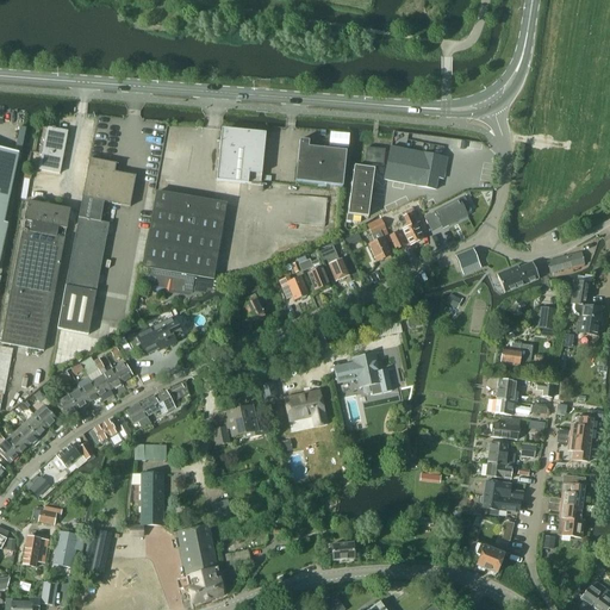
[(58,174),(67,132),(45,128),(37,169),(58,174)]
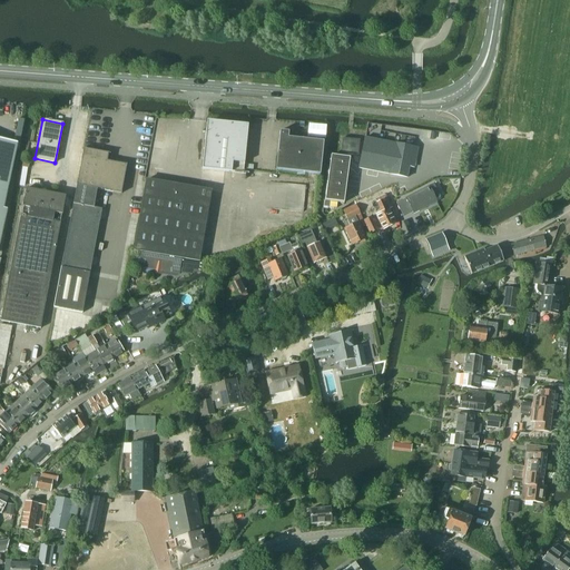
[(205,129),(202,168),(247,174),(247,173),(242,173),(247,125),(239,124),(239,125),(209,121),(208,129),(205,129)]
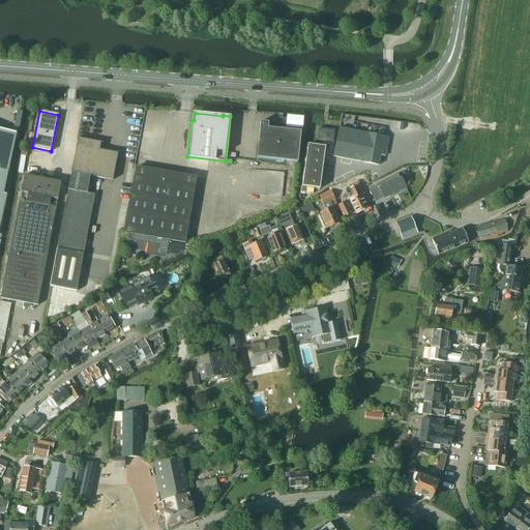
[(260,122),(256,158),(297,163),(300,131),(270,128),(270,123),(260,122)]
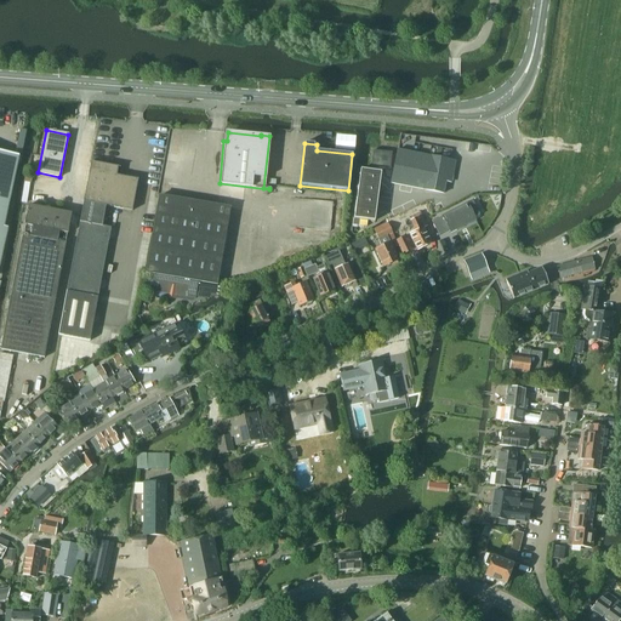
[(0,214),(6,215),(20,155),(0,151),(0,214)]
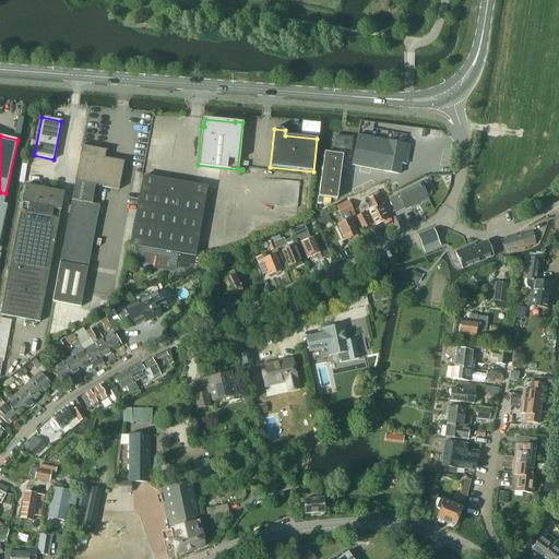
[(357,135),(352,166),(399,175),(404,144),(357,135)]
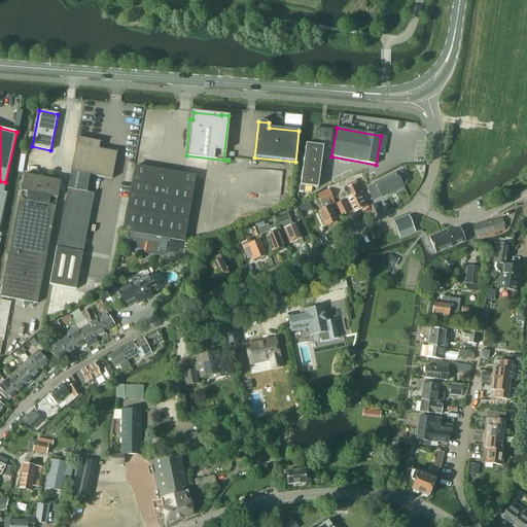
[(330,144),(331,130),(316,129),(314,142),(330,144)]
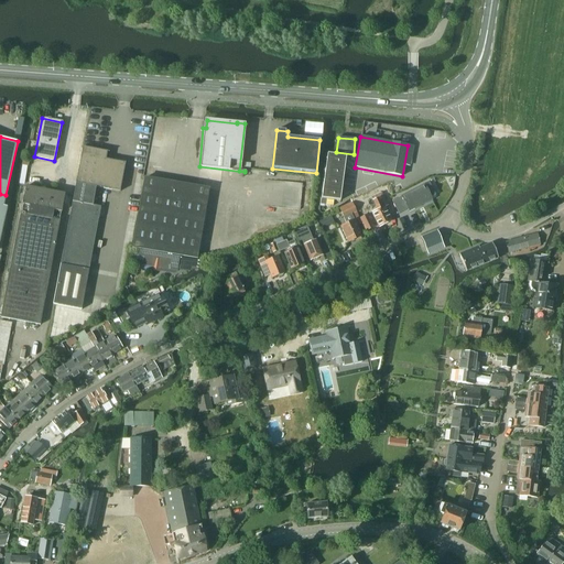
[(75,182),(60,264),(53,304),(80,310),(89,270),(100,207),(93,205),(96,187),(120,192),(125,163),(109,160),(110,152),(107,151),(82,147),(75,182)]
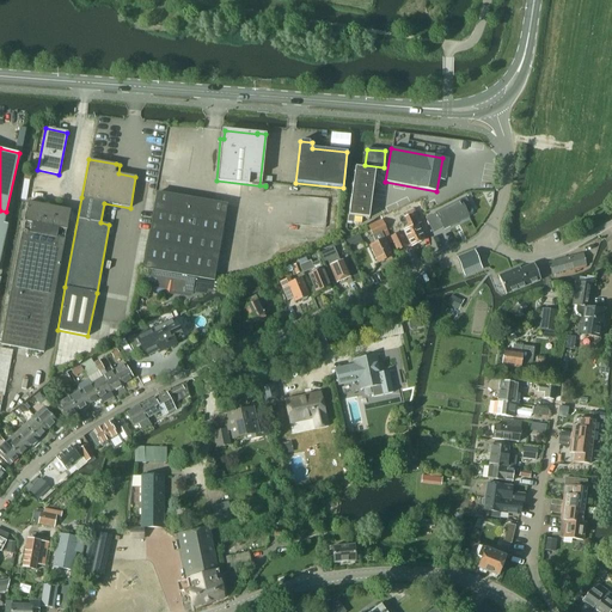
[(355,166),(348,216),(349,216),(368,219),(375,170),(357,166),(355,166)]
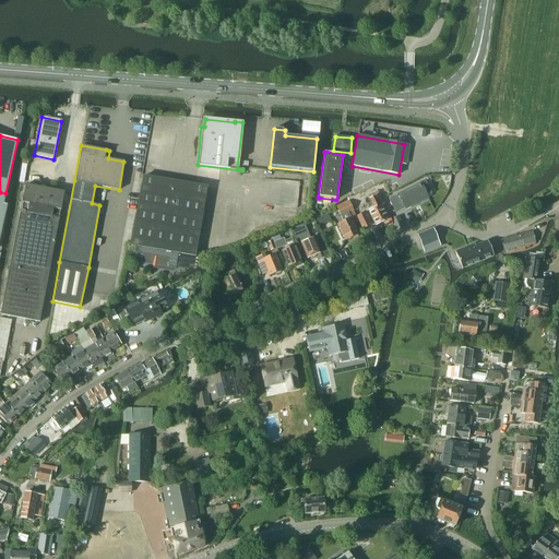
[(166,251),(174,252),(198,257),(201,258),(201,253),(195,252),(207,188),(143,176),(131,246),(135,246),(166,251)]
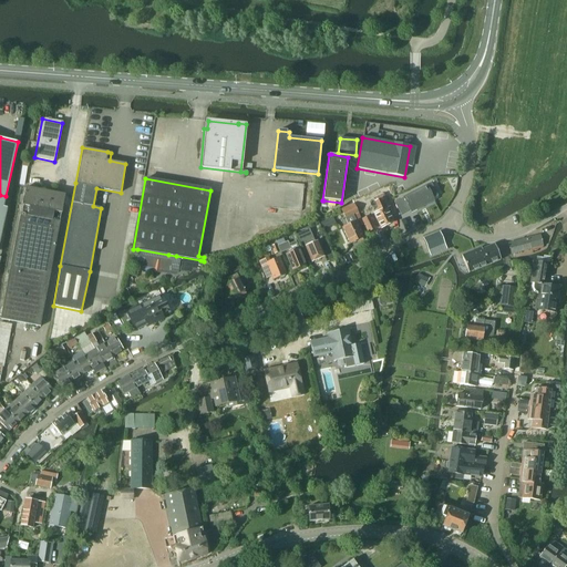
[(402,210),(408,208),(410,213),(433,202),(425,186),(398,200),(402,210)]
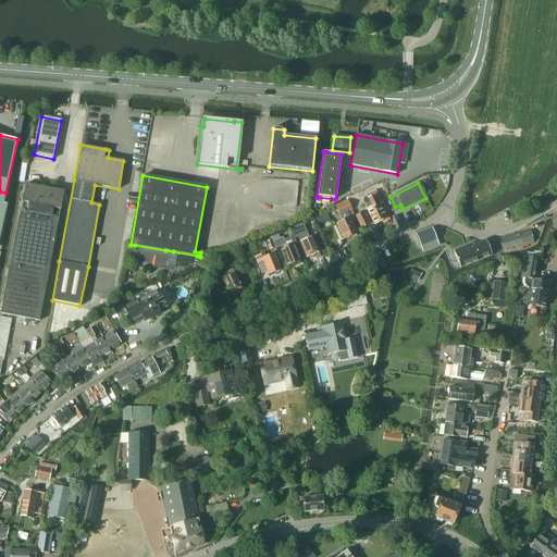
[(15,227),(8,270),(0,310),(0,312),(39,321),(47,277),(56,234),(63,192),(24,184),(15,227)]
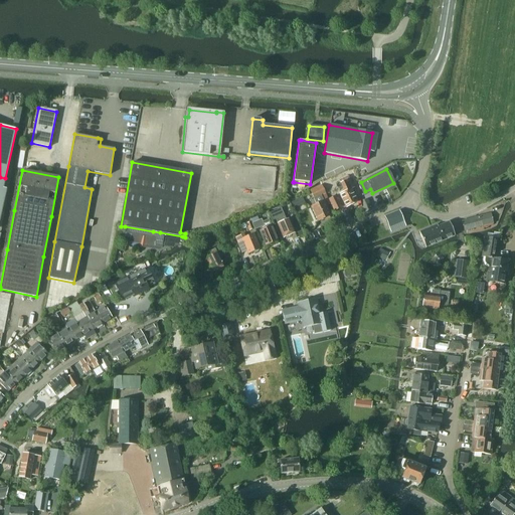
[(345,207),(356,202),(350,190),(353,188),(348,176),(339,181),(344,192),(339,195),(345,207)]
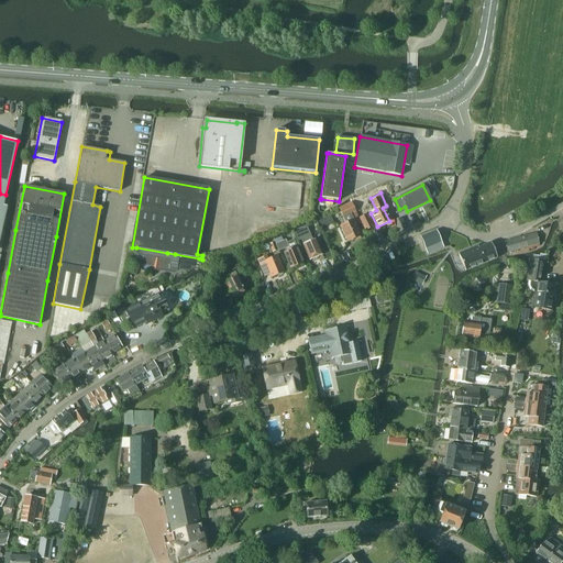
[(342,218),(353,212),(350,205),(339,210),(342,218)]
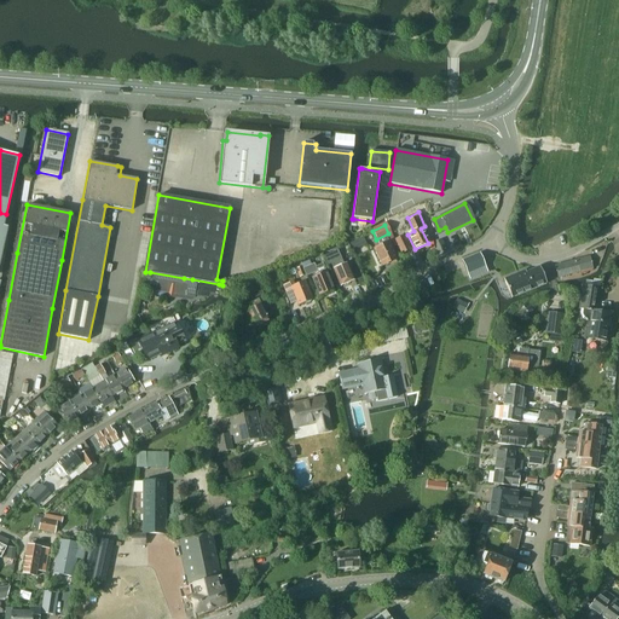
[(404,235),(394,239),(400,254),(410,250),(404,235)]
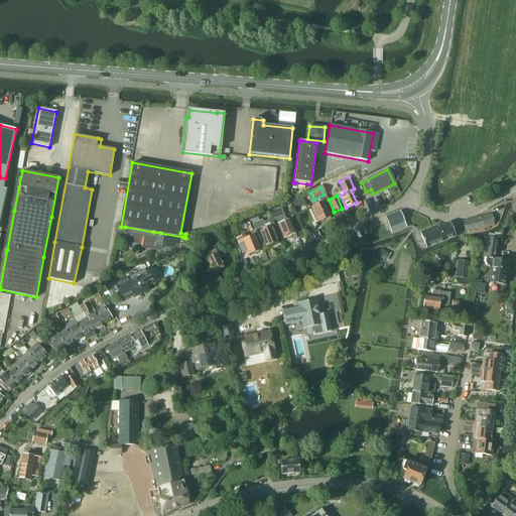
[(317,223),(330,217),(323,203),(310,208),(317,223)]
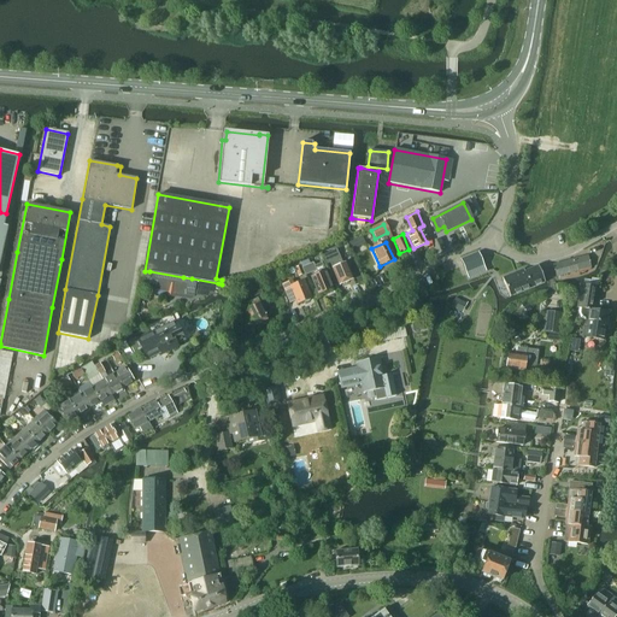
[(338,286),(352,280),(345,263),(341,264),(335,250),(322,256),(325,265),(329,263),(338,286)]
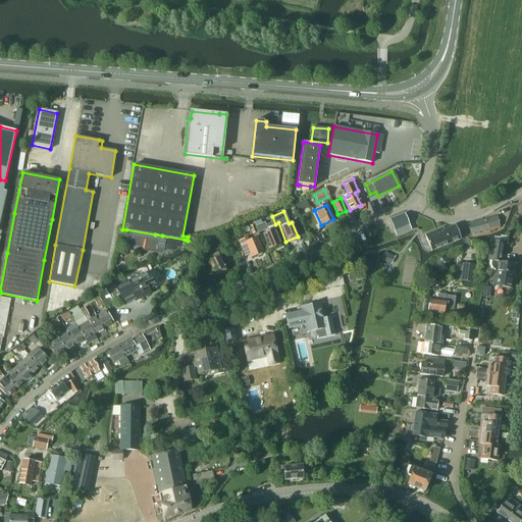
[(404,214),(389,219),(396,236),(410,229),(404,214)]
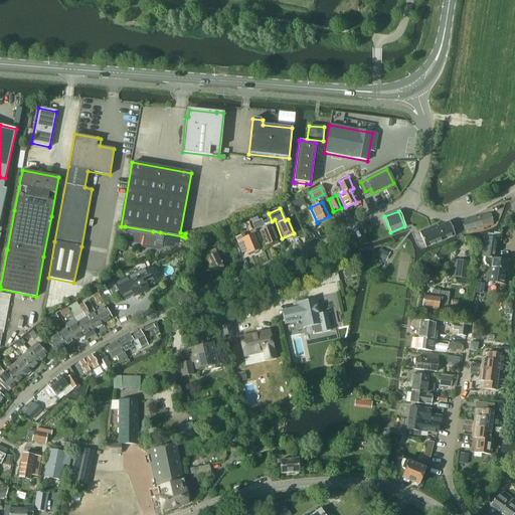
[(460,230),(477,225),(488,223),(486,213),(457,220),(460,230)]
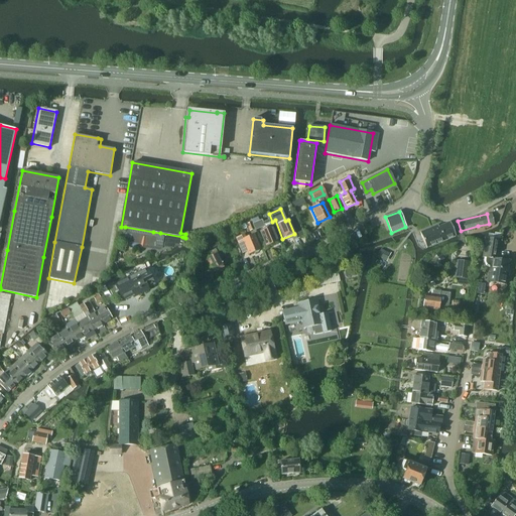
[(262,220),(252,224),(253,226),(254,230),(255,230),(263,227),(264,230),(259,232),(265,247),(265,248),(278,243),(269,220),(263,223),(262,220)]
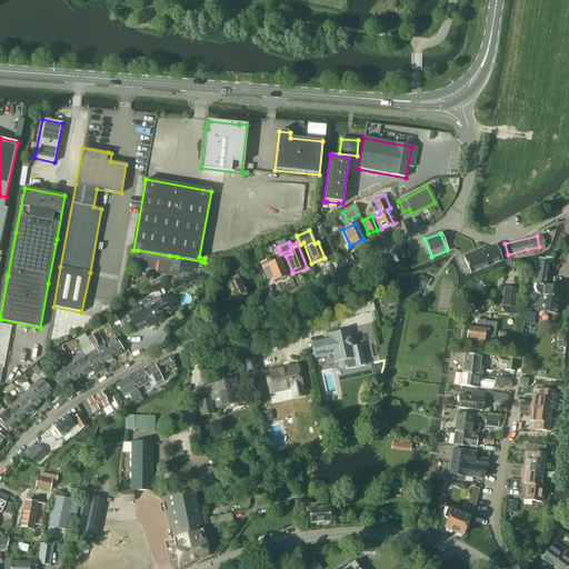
[(482,249),(463,257),(470,273),(502,261),(496,246),(483,250),(482,249)]
